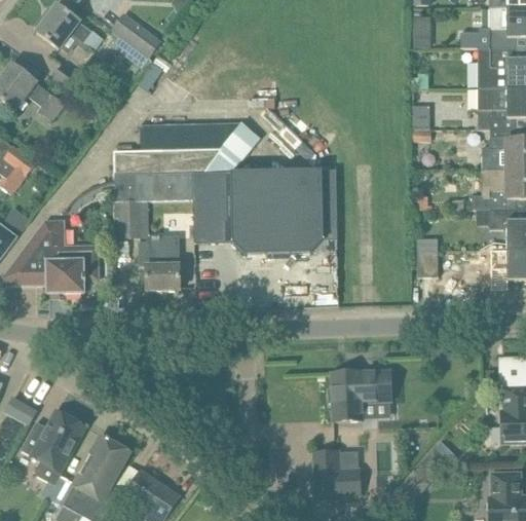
[(43,12),(34,25),(38,28),(36,30),(52,42),(60,47),(61,45),(71,31),(90,46),(94,48),(103,38),(92,31),(79,22),(80,21),(73,14),(57,2),(47,15),(43,12)]
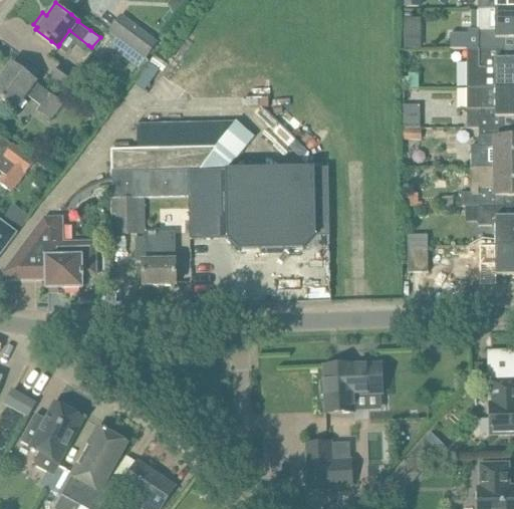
[(450,30),(450,46),(467,45),(504,45),(504,34),(513,34),(513,5),(494,5),(478,5),(478,25),(468,25),(468,30),(450,30)]
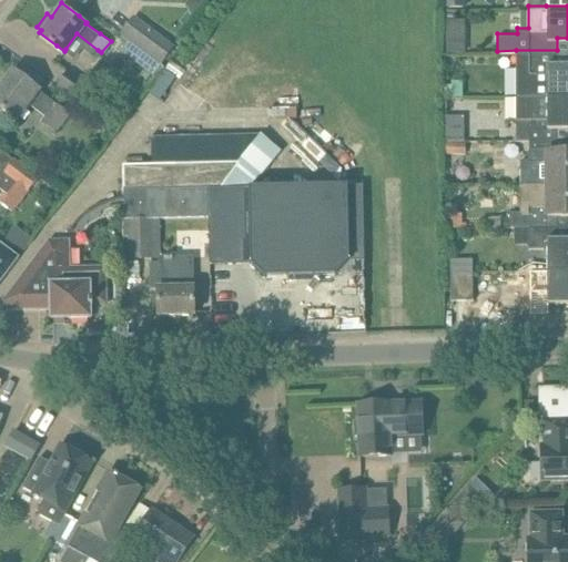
[(134,11),(121,30),(129,36),(130,37),(161,60),(162,61),(176,42),(134,11)]
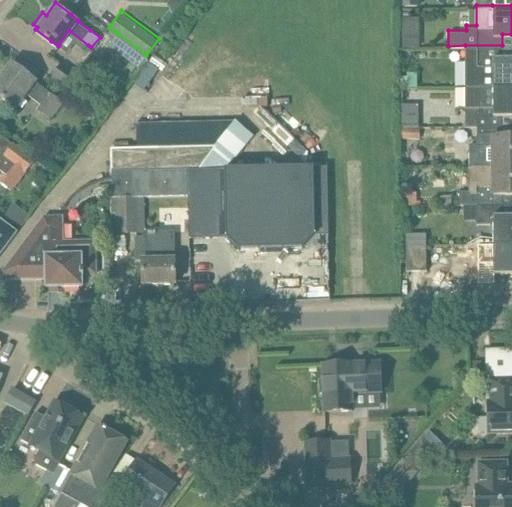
[(116,32),(109,43),(137,64),(145,54),(117,33),(116,32)]
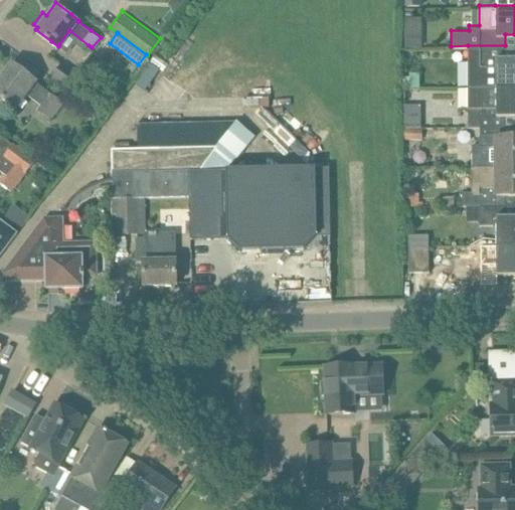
[(404,34),(404,44),(420,44),(420,34),(404,34)]
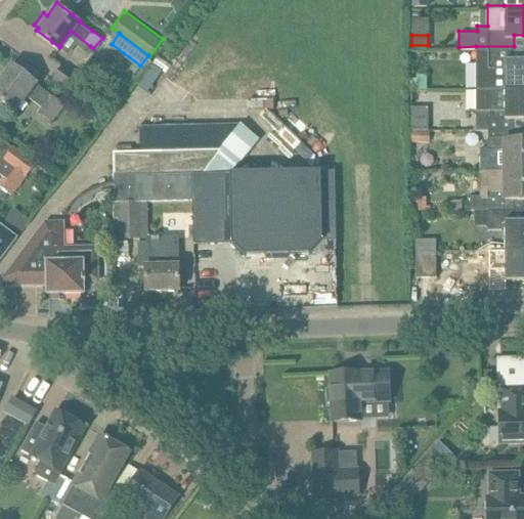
[(476,46),(476,86),(523,86),(523,55),(514,56),(514,46),(476,46)]
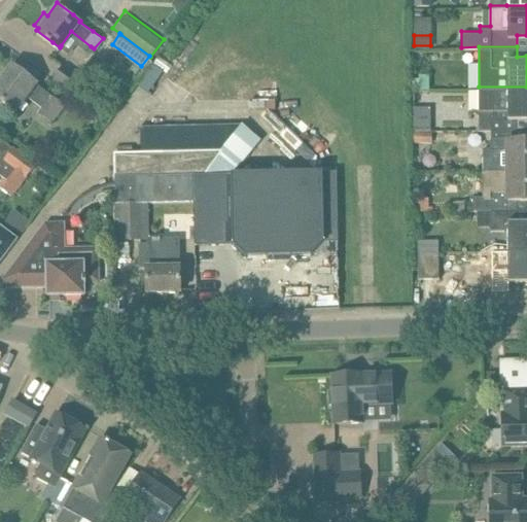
[(0,78),(0,96),(8,103),(15,108),(27,94),(43,106),(39,111),(53,120),(65,104),(36,82),(37,80),(12,62),(0,78)]
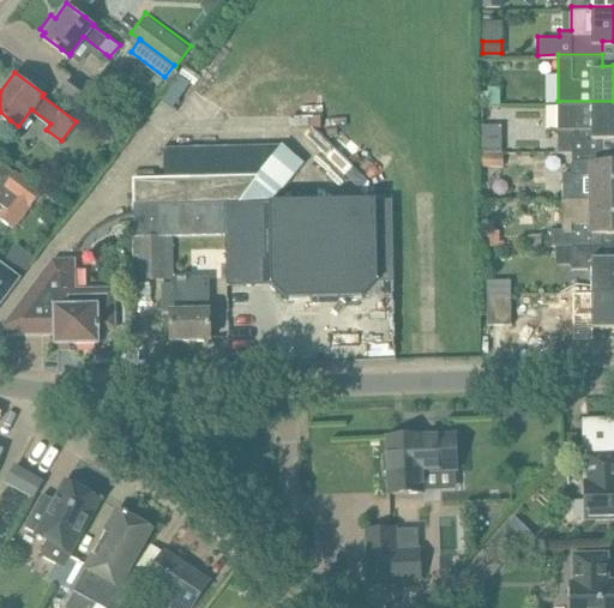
[(62,89),(85,106),(97,90),(74,73),(62,89)]
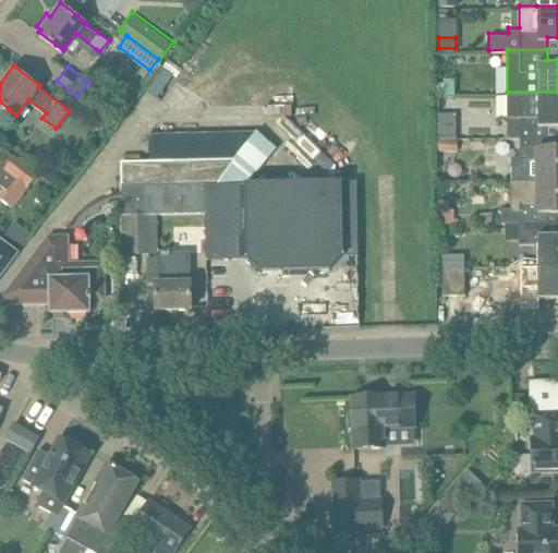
[(507,134),(519,134),(547,134),(547,123),(557,123),(557,92),(507,92),(507,134)]
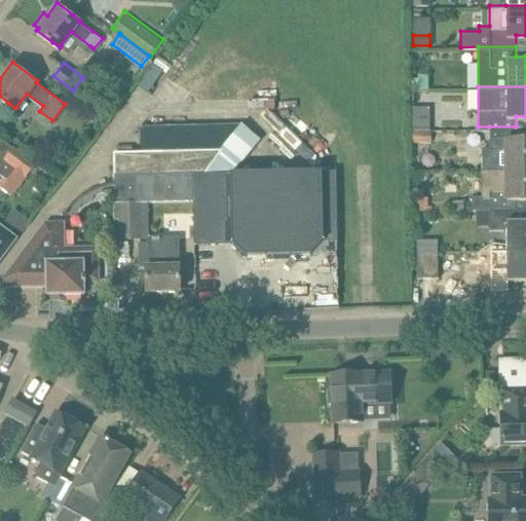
[(482,145),(482,168),(483,168),(525,166),(525,137),(516,138),(516,126),(489,126),(489,145),(482,145)]
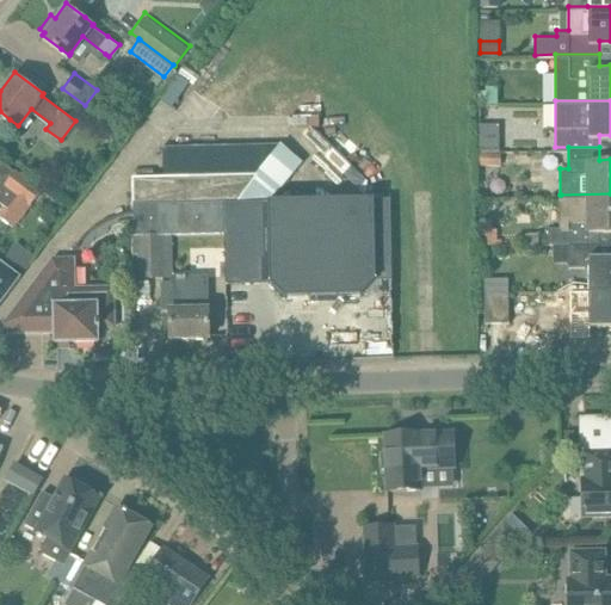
[(501,148),(480,148),(480,162),(500,162),(501,148)]
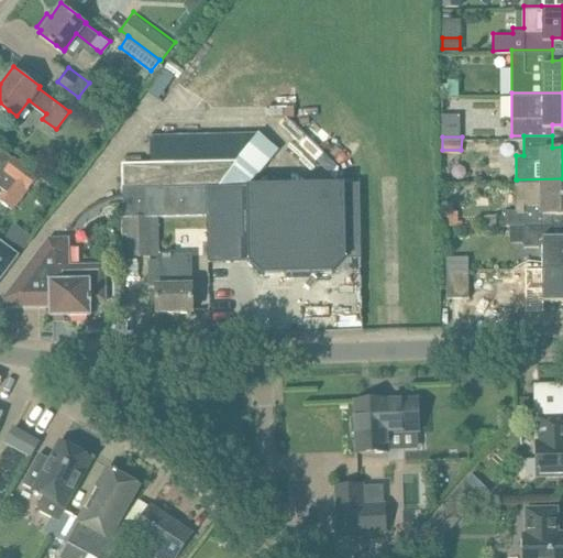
[(0,184),(3,187),(0,190),(0,197),(13,207),(29,187),(28,186),(39,172),(14,154),(3,168),(0,164),(0,184)]
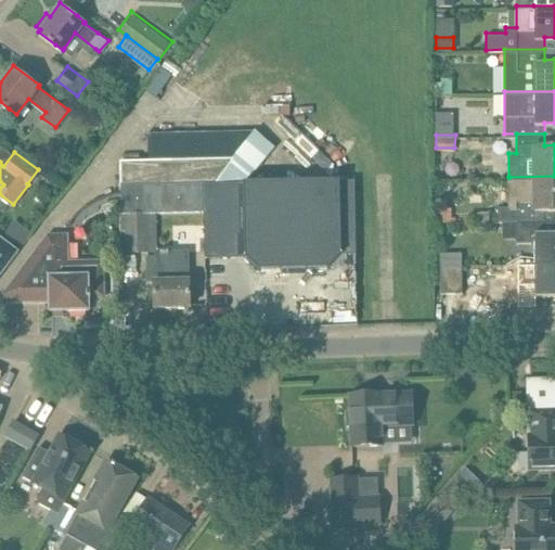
[(120,158),(120,181),(123,181),(206,181),(217,181),(235,155),(120,158)]
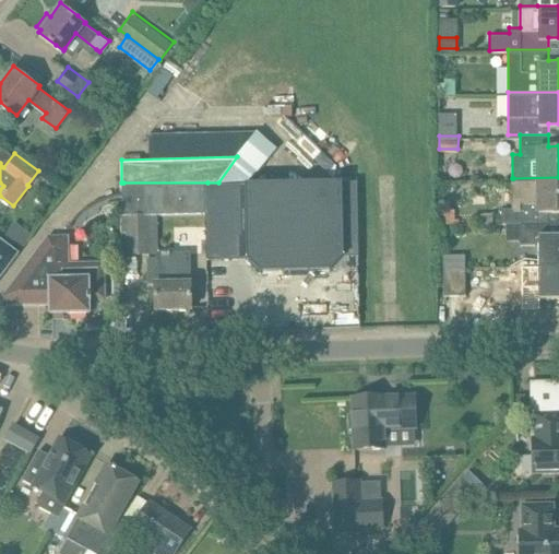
[(507,221),(507,222),(520,222),(548,222),(548,210),(558,209),(558,177),(513,178),(513,179),(512,179),(512,205),(501,205),(502,221),(507,221)]
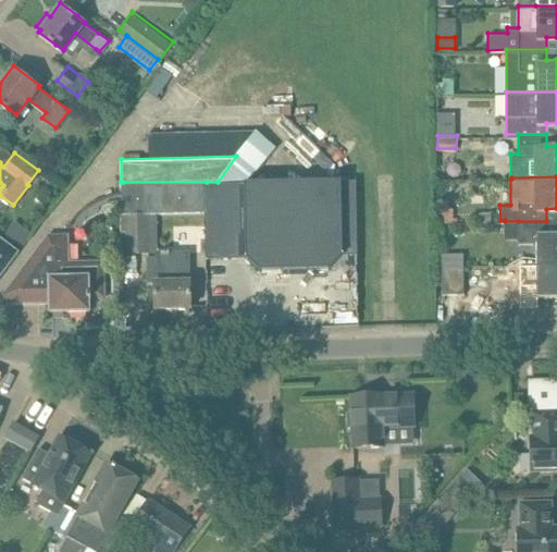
[(218,182),(207,182),(207,211),(206,256),(246,255),(259,268),(330,266),(343,253),(358,253),(356,178),(218,182)]
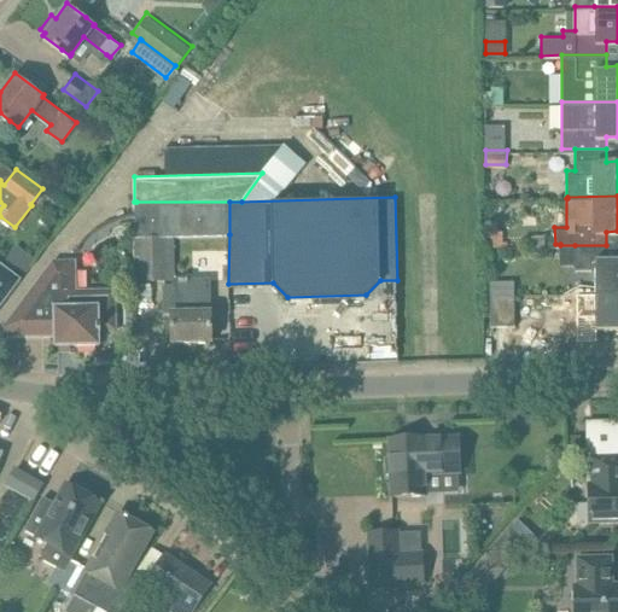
[(136,202),(136,234),(175,234),(229,234),(229,202),(136,202)]
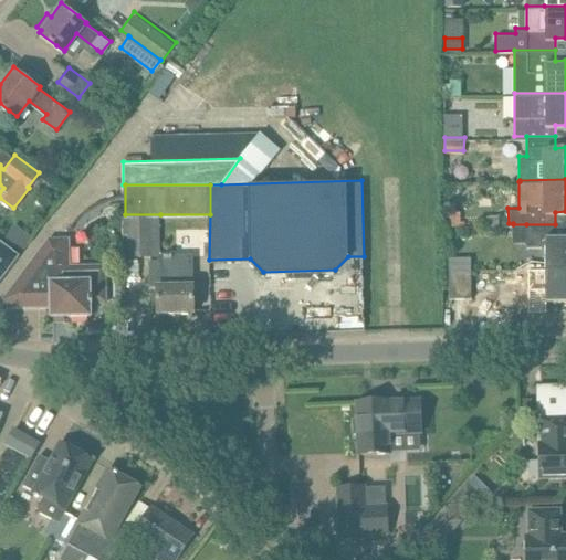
[(461,209),(444,209),(444,224),(461,223),(461,209)]
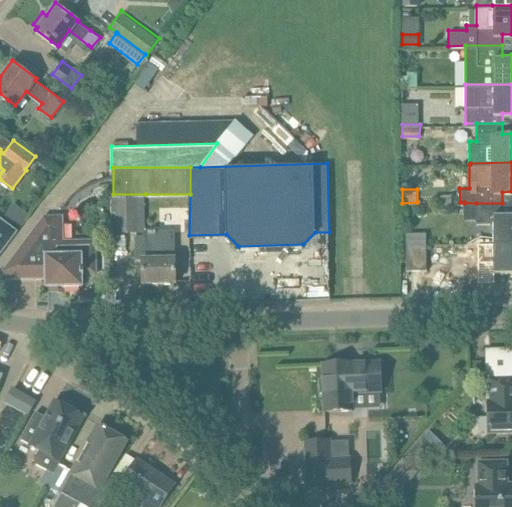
[(112,194),(111,194),(111,210),(116,210),(116,231),(141,231),(141,229),(141,204),(145,204),(145,194),(112,194)]
